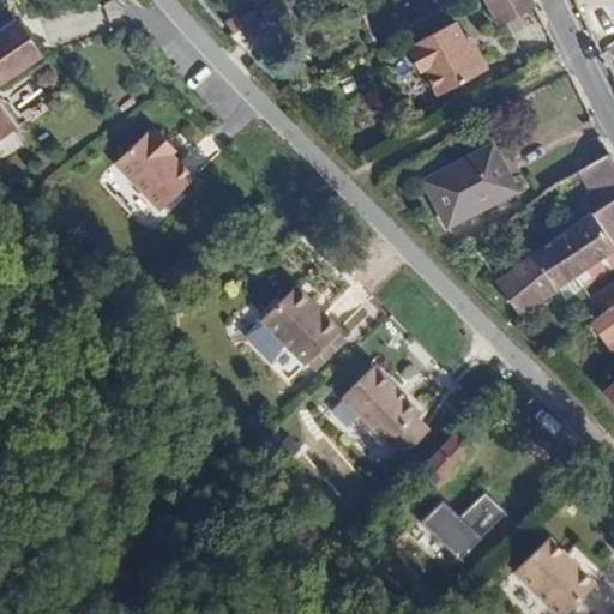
[(487,0),(500,25),(537,7),(534,0),(487,0)]
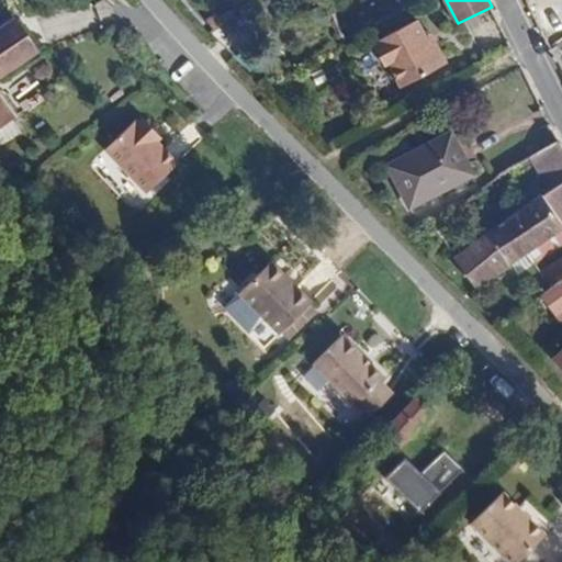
[(561,2),(535,20),(550,51),(561,40),(561,2)]
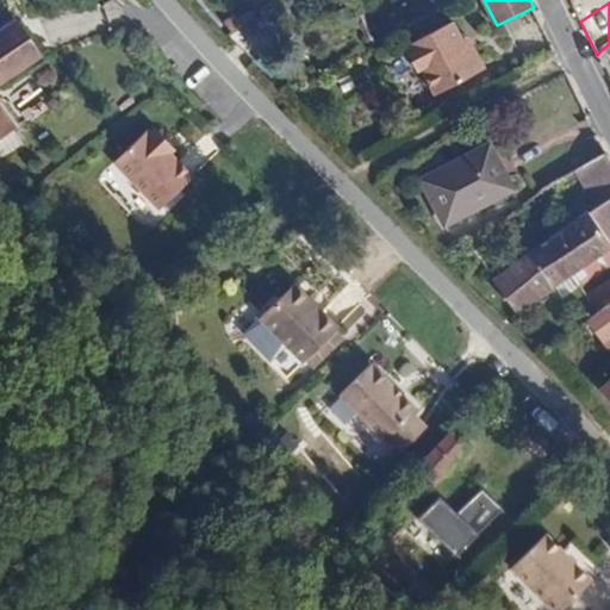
[(18,22),(5,30),(27,64),(42,55),(18,22)]
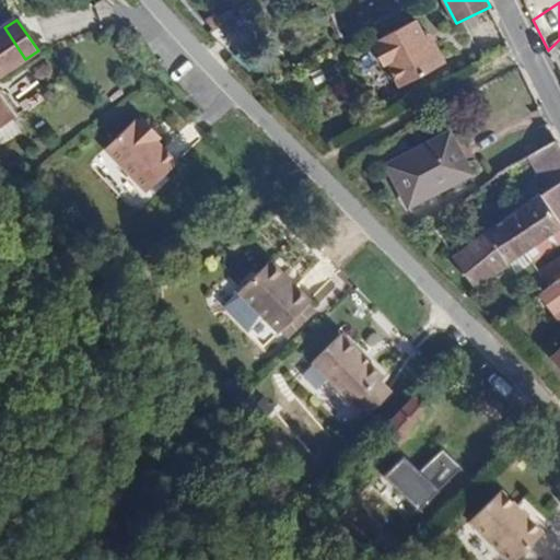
[(447,65),(438,46),(432,49),(426,37),(416,21),(376,41),(377,43),(373,46),(383,65),(387,62),(399,86),(447,65)]
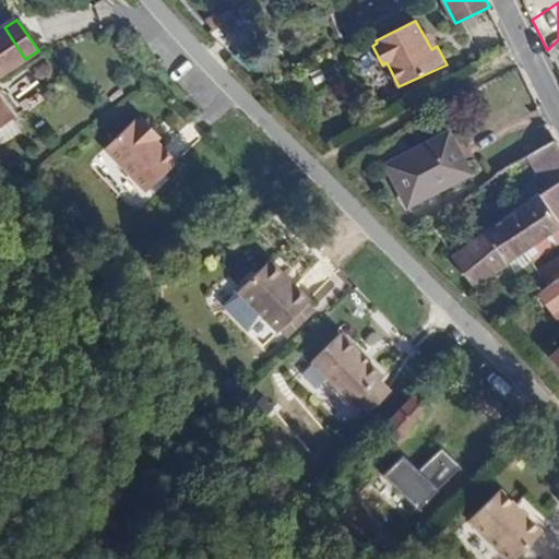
[(0,31),(0,76),(25,59),(4,27),(0,31)]
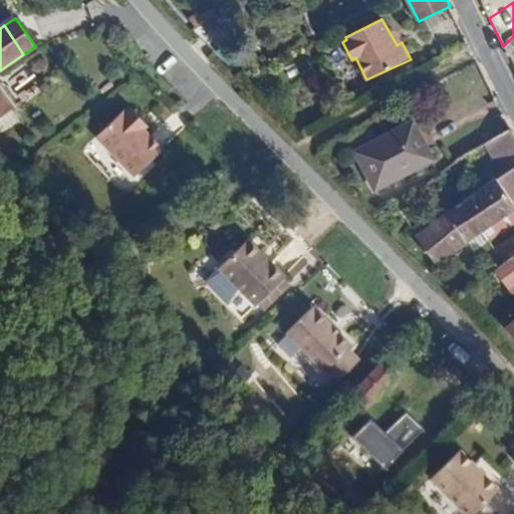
[(397,45),(402,42),(396,31),(391,34),(397,45)]
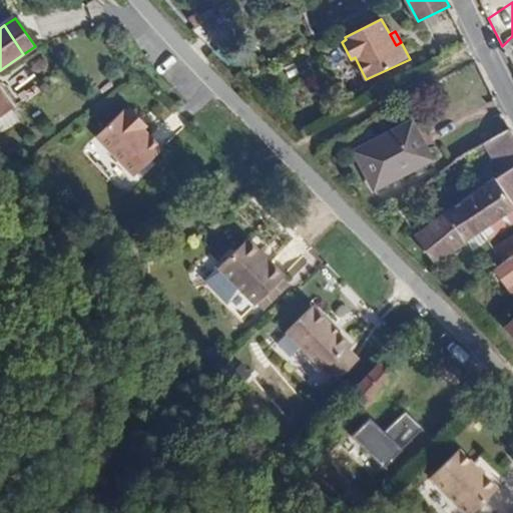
[(0,117),(12,109),(0,92),(0,117)]
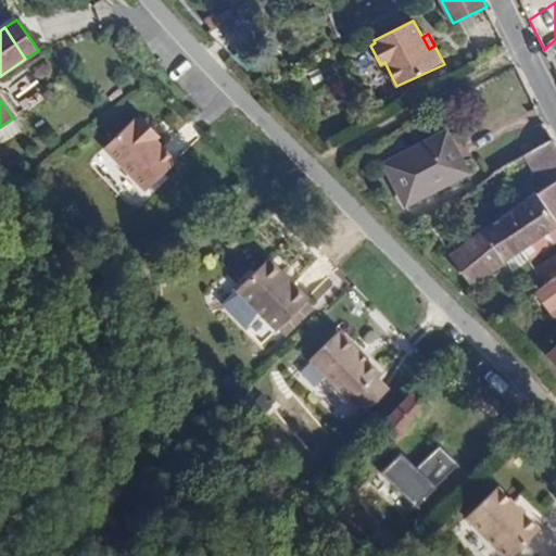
[(154,125),(142,110),(138,114),(135,113),(101,150),(144,192),(177,158),(152,129),(154,125)]
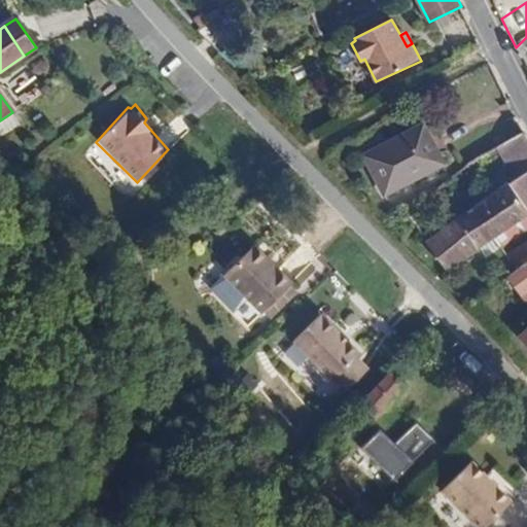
[(362,155),(363,156),(384,195),(441,163),(421,125),(362,155)]
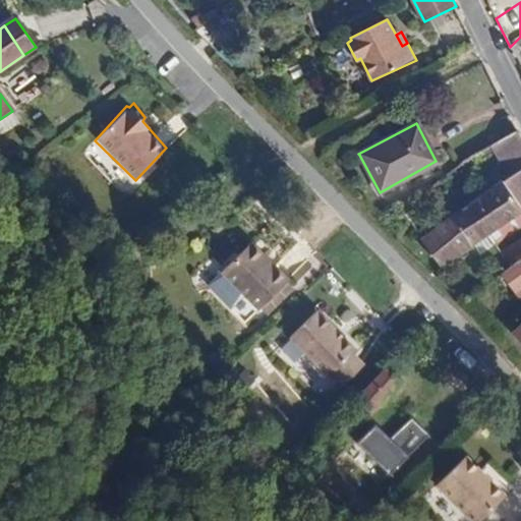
[(520,149),(520,134),(518,129),(495,145),(505,160),(520,149)]
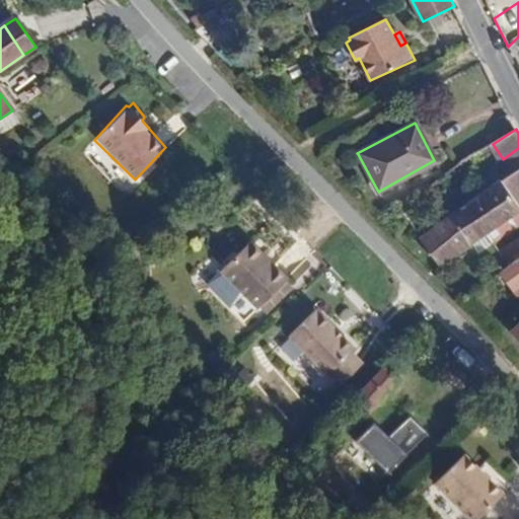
[(518,168),(518,148),(503,159),(512,173),(518,168)]
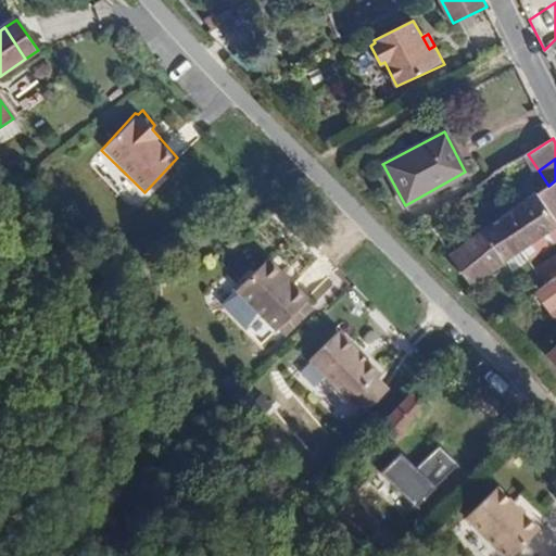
[(555,180),(548,186),(536,194),(555,222),(555,180)]
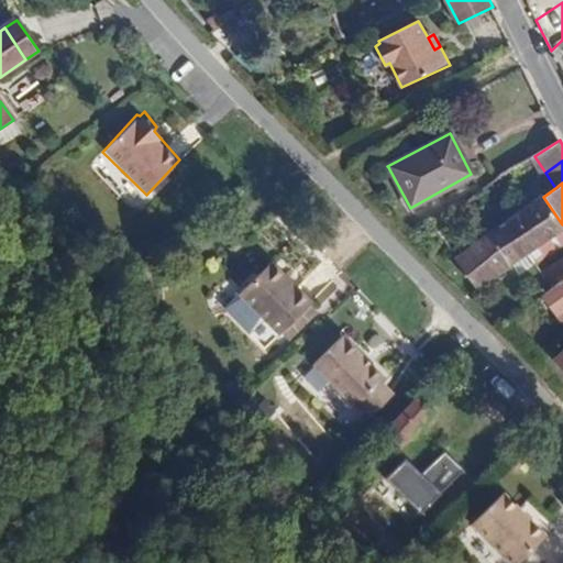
[(507,222),(529,255),(562,231),(562,224),(543,197),(536,201),(507,222)]
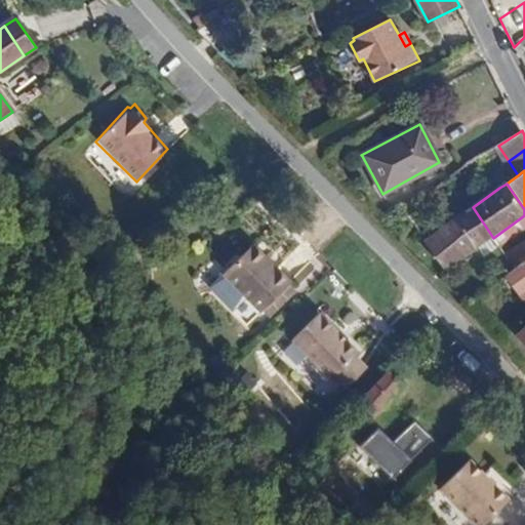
[(473,207),(426,241),(447,270),(482,244),(487,254),(499,247),(493,238),(473,207)]
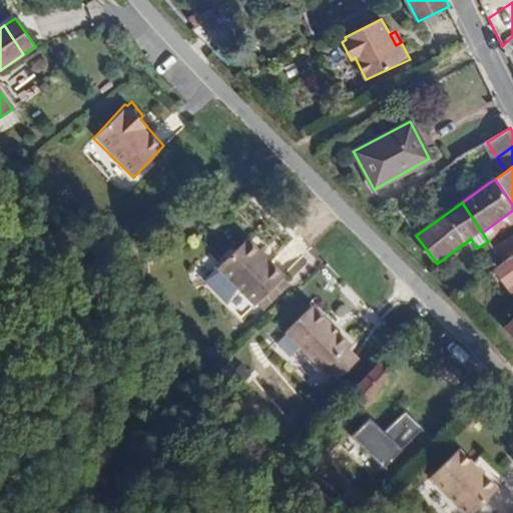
[(263,249),(248,234),(219,264),(257,301),(286,273),(273,259),(266,260),(262,254),(263,249)]
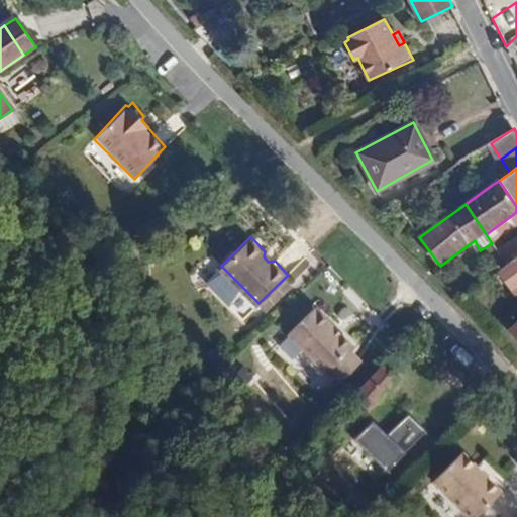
[(516,296),(516,256),(498,272),(516,296)]
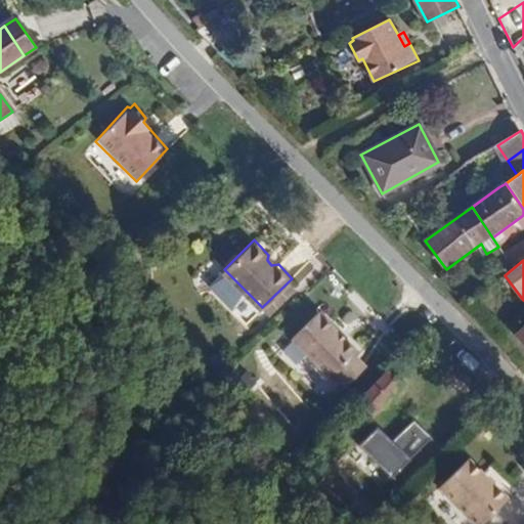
[(360,350),(320,308),(293,336),(333,377),(337,372),(347,383),(366,364),(356,354),(360,350)]
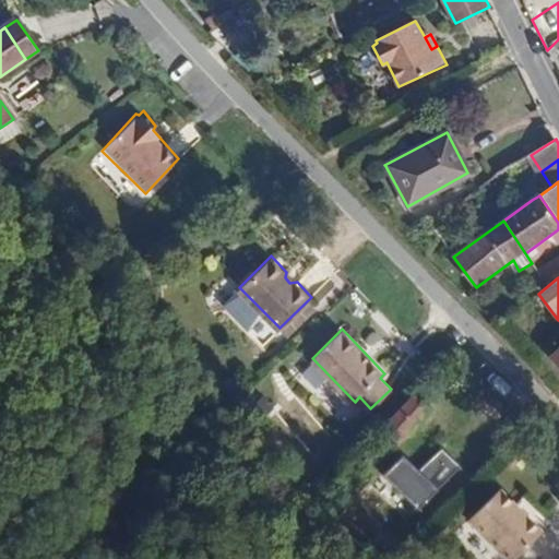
[(404,406),(381,430),(397,445),(429,413),(413,396),(404,406)]
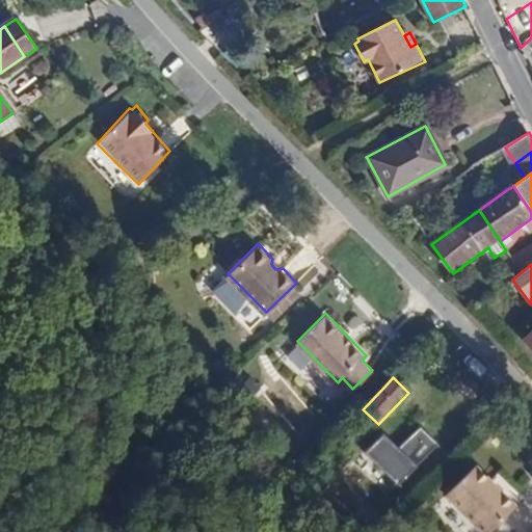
[(442,396),(431,404),(436,413),(439,417),(413,442),(423,454),(456,422),(447,410),(451,405),(442,396)]
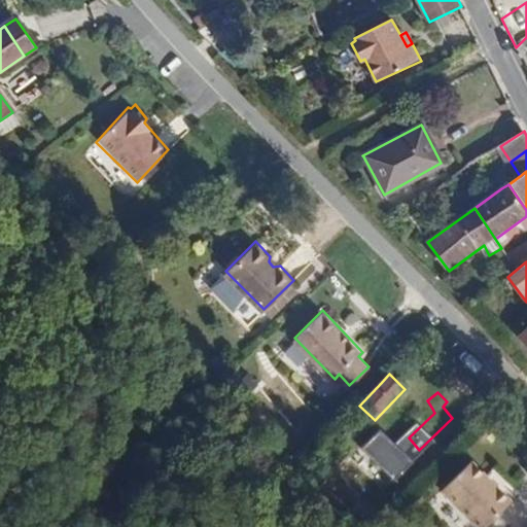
[(487,476),(472,460),(443,490),(480,526),(485,526),(512,501),(498,486),(492,487),(485,480),(487,476)]
